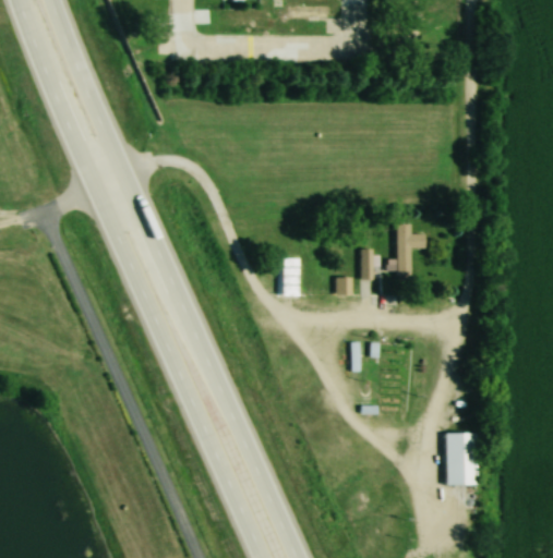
[(411,247),(427,247),(427,233),(411,233),(411,225),(396,225),(396,279),(412,279),(411,247)]
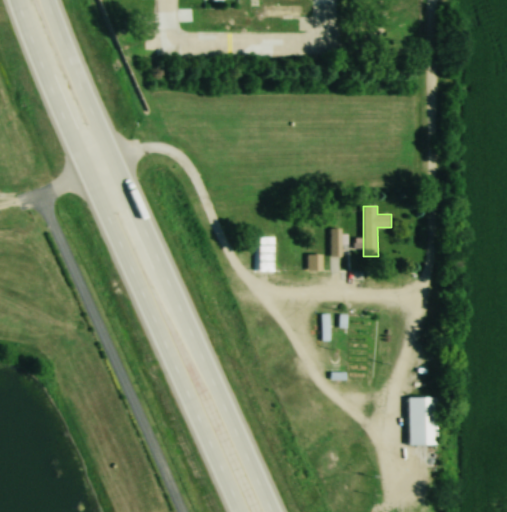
[(341,229),(332,229),(332,255),(341,255),(341,229)]
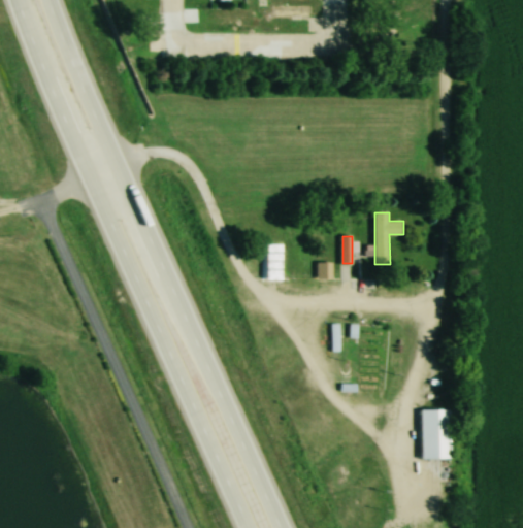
[(284,243),(266,243),(266,279),(284,279),(284,243)]
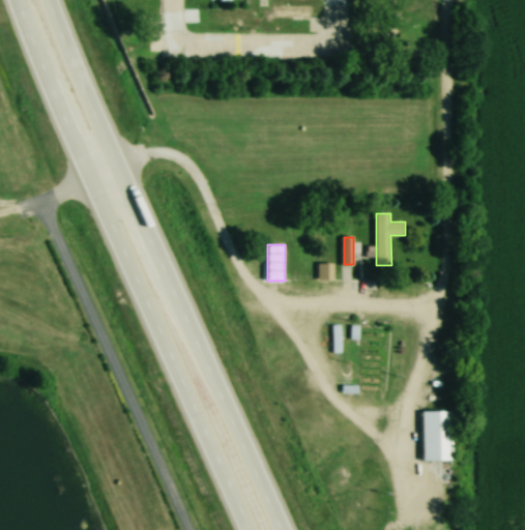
[(320,280),(329,280),(328,263),(319,263),(320,280)]
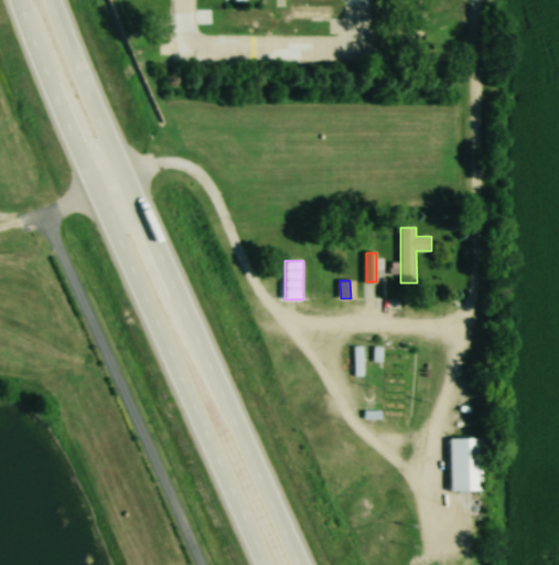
[(355,376),(365,376),(365,345),(355,345),(355,376)]
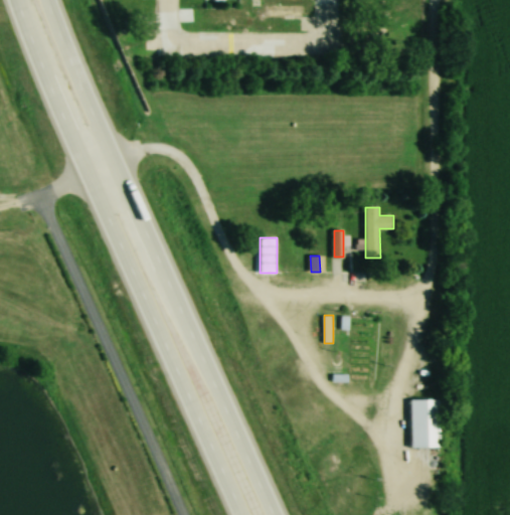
[(411,399),(411,448),(440,448),(440,399),(411,399)]
